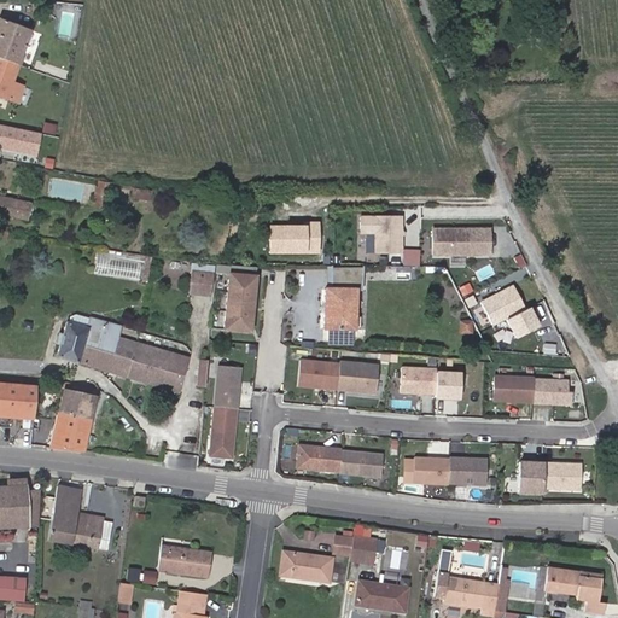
[(0,57),(18,64),(31,30),(0,18),(0,57)]
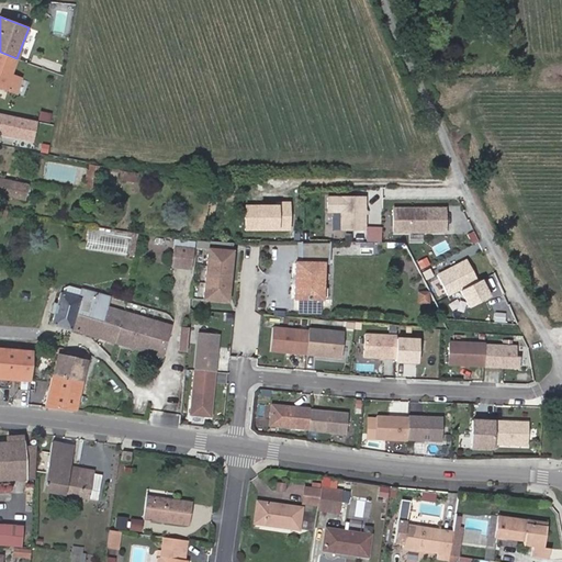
[(47,34),(29,27),(17,58),(18,58),(27,62),(29,57),(32,58),(35,51),(41,52),(47,34)]
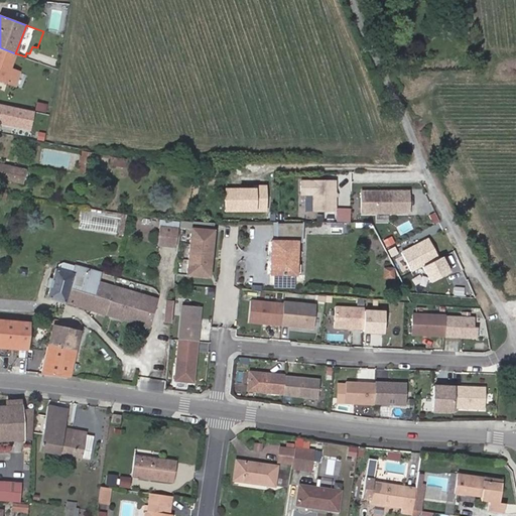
[(458,40),(459,51),(468,51),(467,39),(458,40)]
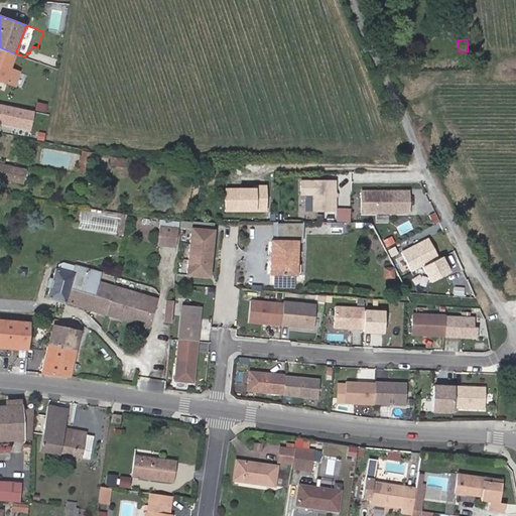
[(18,71),(11,69),(16,53),(15,53),(0,47),(0,79),(13,84),(18,71)]
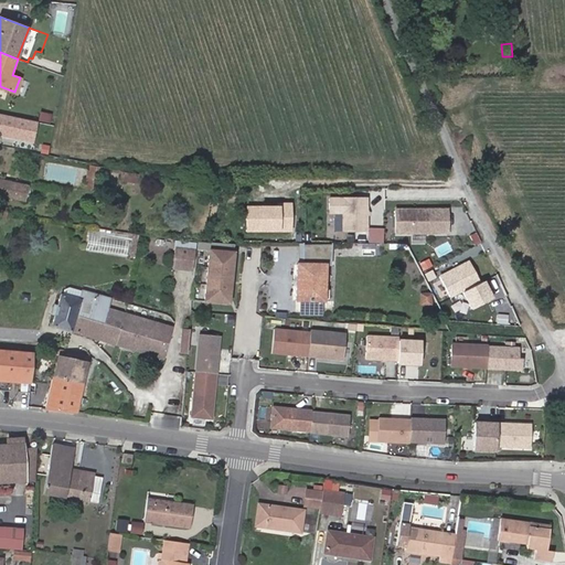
[(39,120),(51,124),(53,114),(41,112),(39,120)]
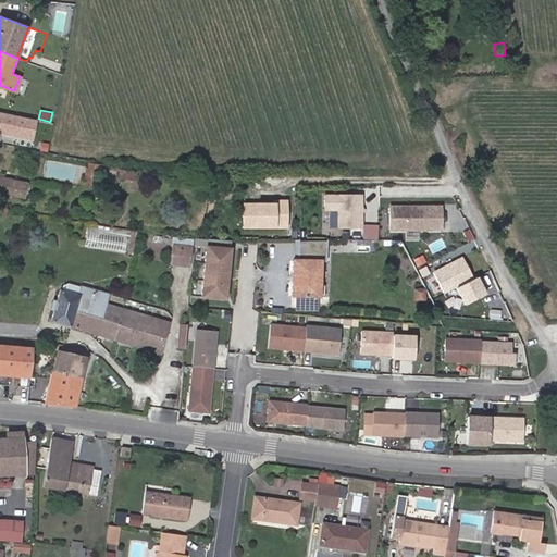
[(0,135),(34,143),(39,120),(0,111),(0,135)]
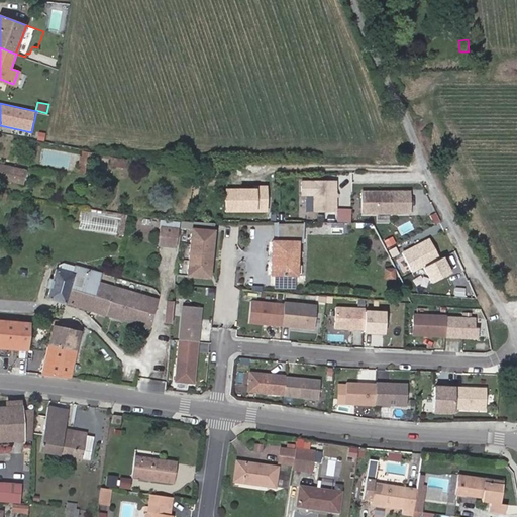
[(94,160),(95,152),(83,150),(78,171),(85,173),(88,159),(94,160)]
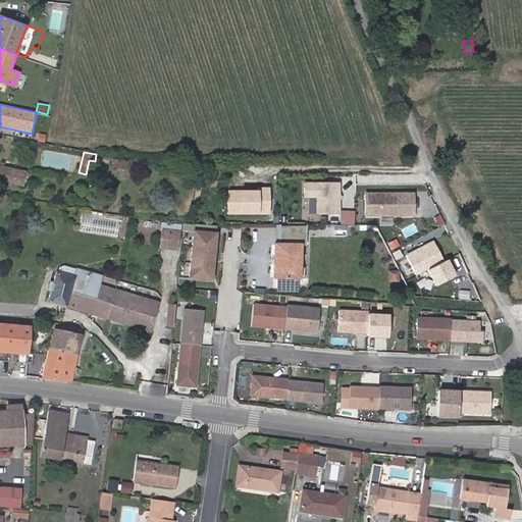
[(111,166),(127,169),(128,161),(112,158),(111,166)]
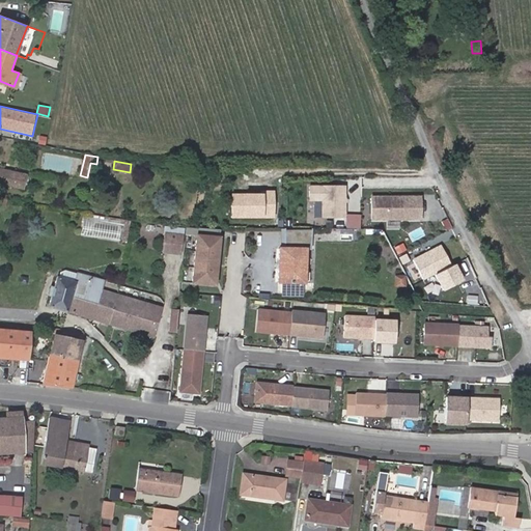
[(0,167),(0,178),(24,185),(27,173),(0,167)]
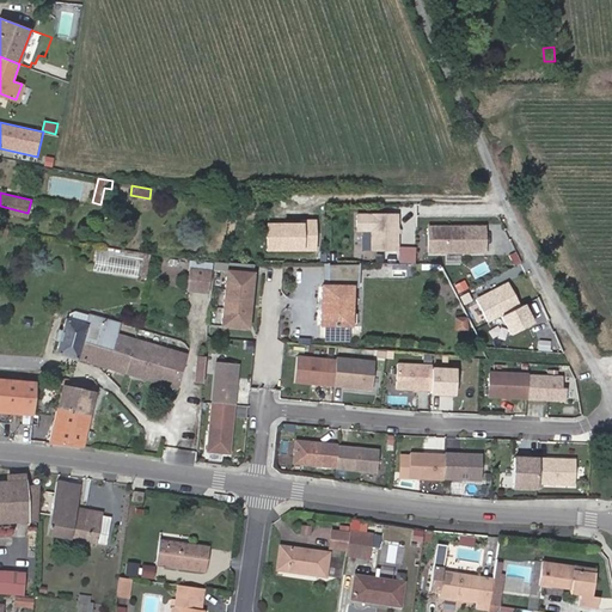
[(0,209),(28,216),(28,213),(0,206),(0,209)]
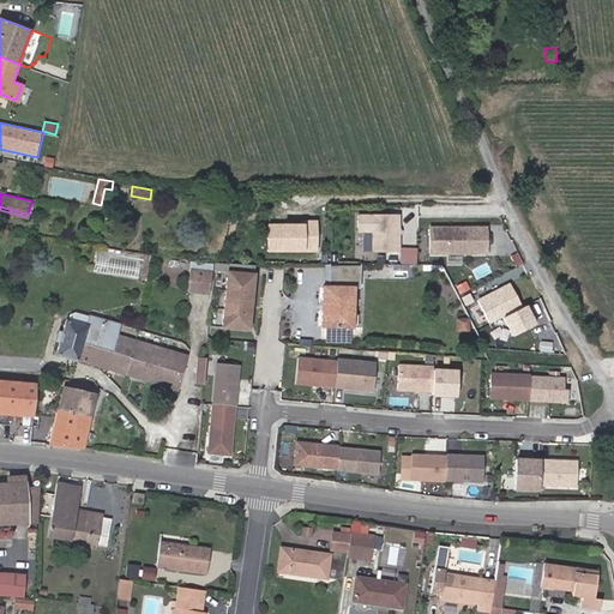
[(372,252),(402,252),(403,214),(359,212),(359,233),(373,233),(372,252)]
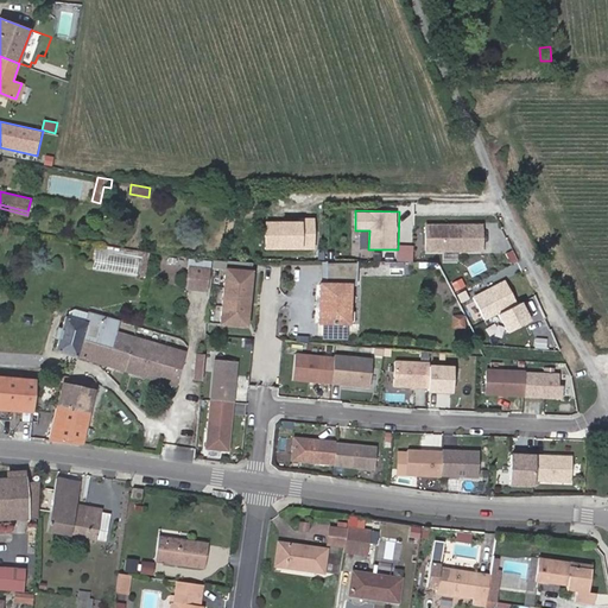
[(486,223),(425,222),(425,253),(486,253),(486,223)]
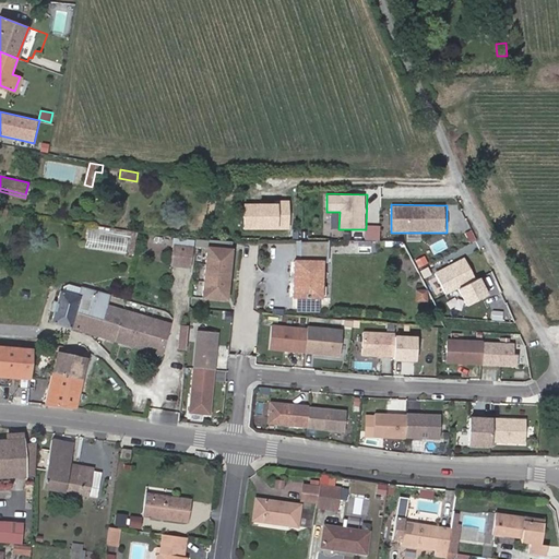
[(12,211),(0,207),(0,215),(11,217),(12,211)]
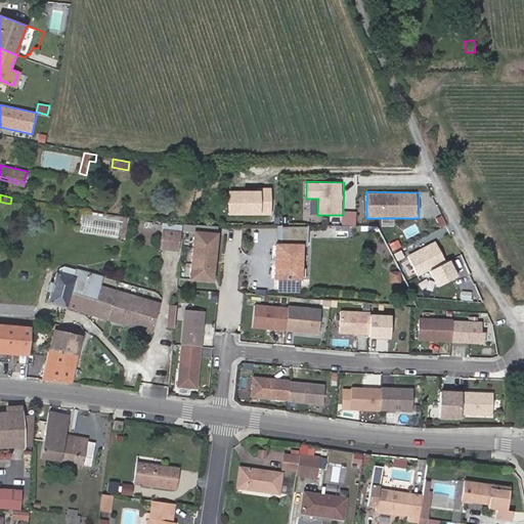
[(309,226),(279,226),(279,239),(309,241),(309,226)]
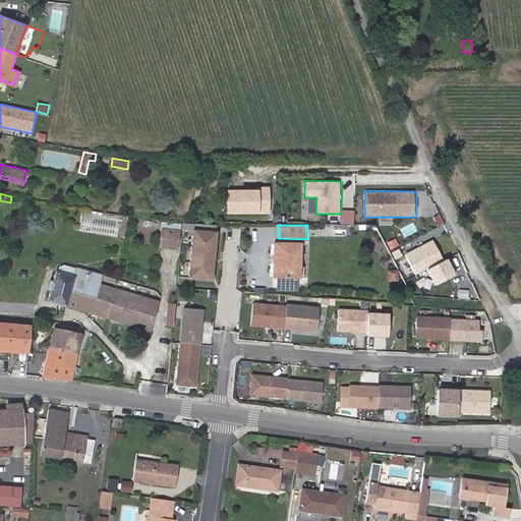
[(160,246),(178,248),(180,231),(162,229),(160,246)]
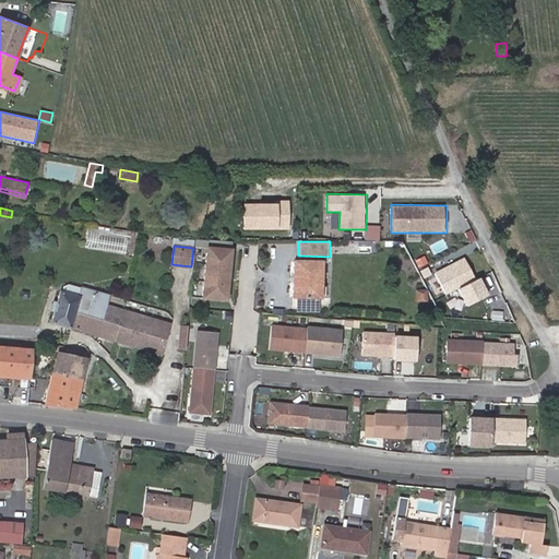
[(232,301),(235,248),(207,246),(204,299),(232,301)]
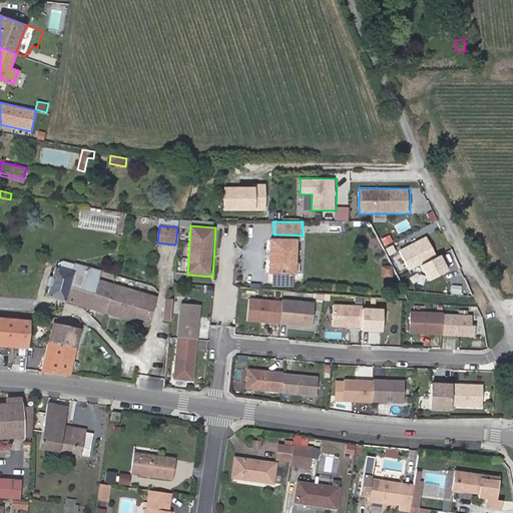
[(300,275),(300,238),(271,237),(271,275),(300,275)]
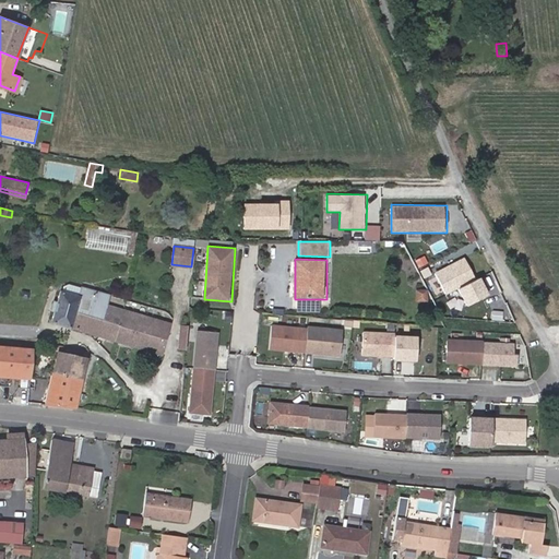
[(81,288),(79,296),(60,292),(57,301),(54,312),(50,322),(71,328),(71,326),(95,334),(97,335),(106,305),(109,296),(81,288)]
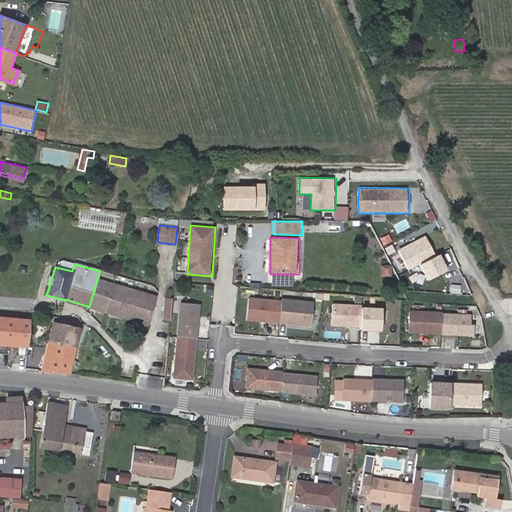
[(380,264),(380,276),(393,276),(393,264),(380,264)]
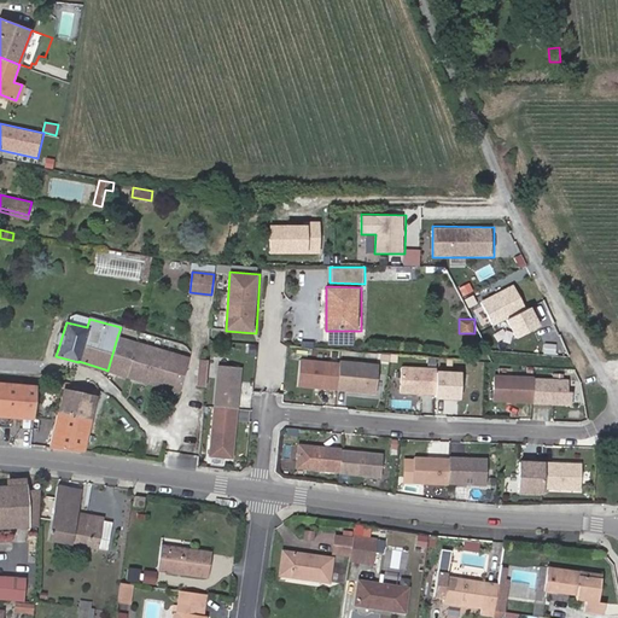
[(117,337),(108,371),(128,377),(138,343),(117,337)]
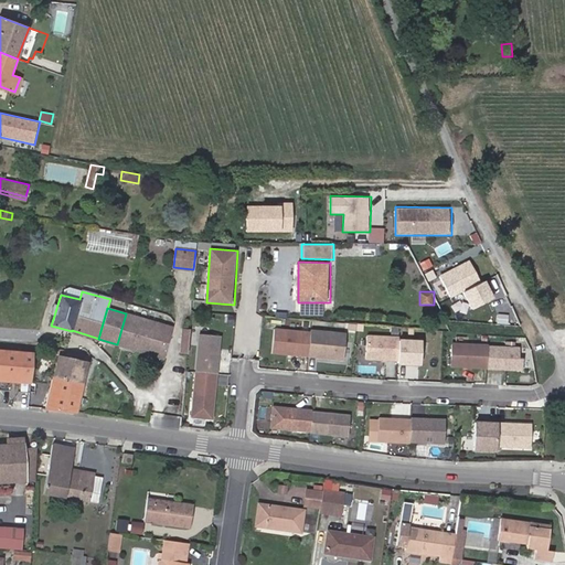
[(127,308),(126,313),(117,344),(158,356),(167,330),(138,321),(141,312),(127,308)]
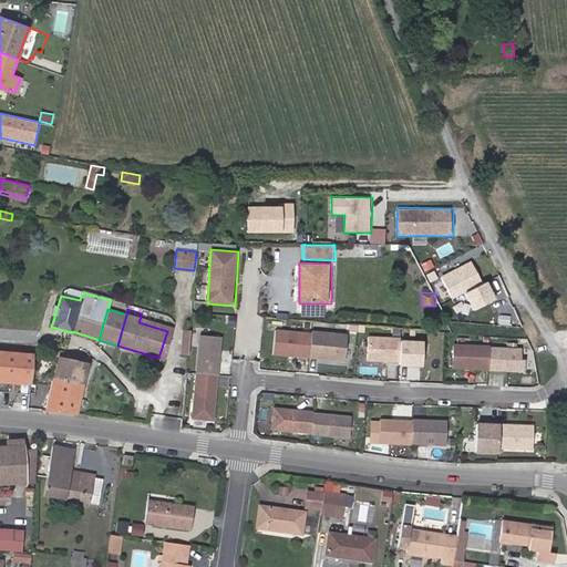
[(272,356),(348,361),(349,333),(275,328),(272,356)]
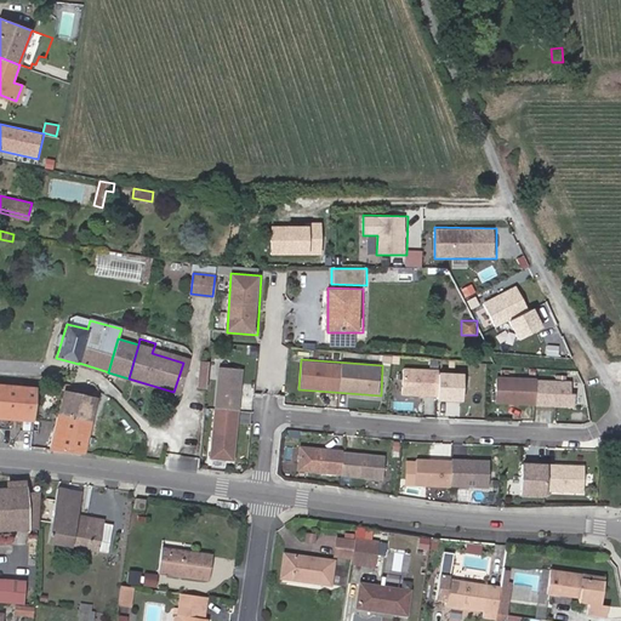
[(199,360),(197,388),(209,389),(211,362),(199,360)]
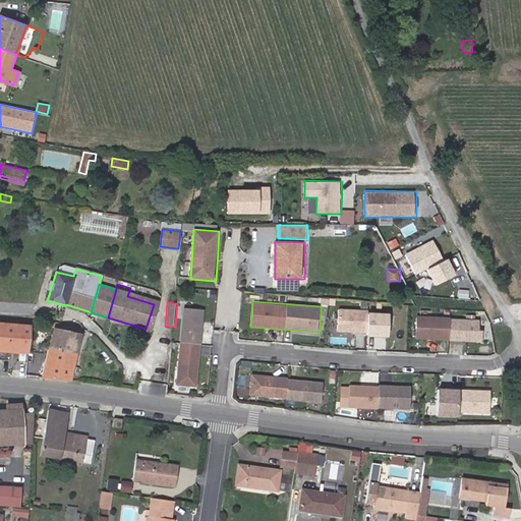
[(205,309),(182,307),(176,386),(198,388),(205,309)]
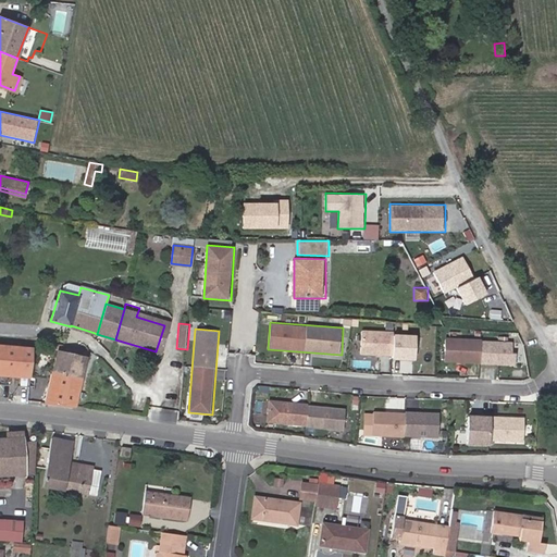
[(394,357),(395,331),(361,330),(360,355),(394,357)]
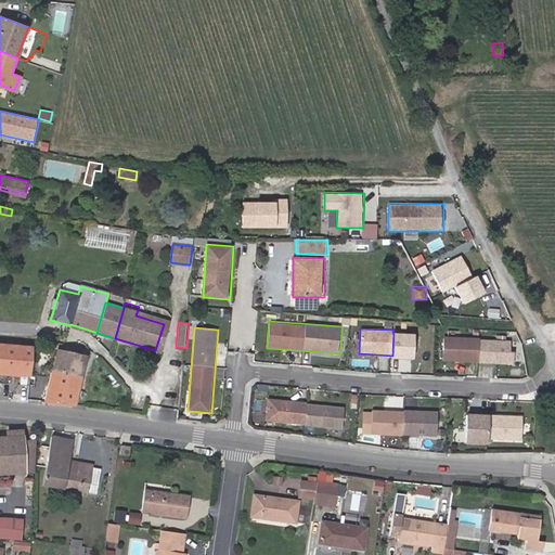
[(395,334),(392,356),(412,358),(414,335),(395,334)]
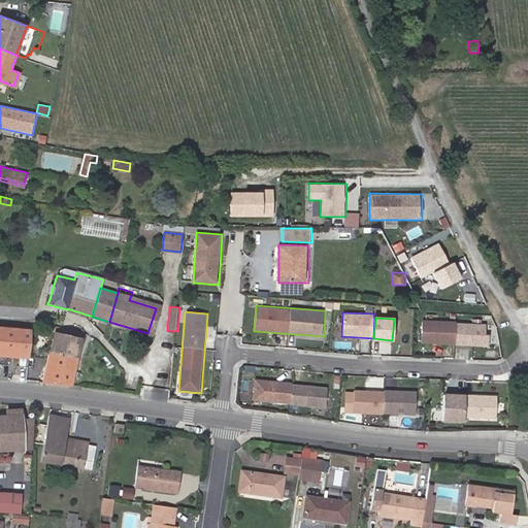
[(487,334),(487,323),(422,320),(422,343),(491,345),(491,334),(487,334)]
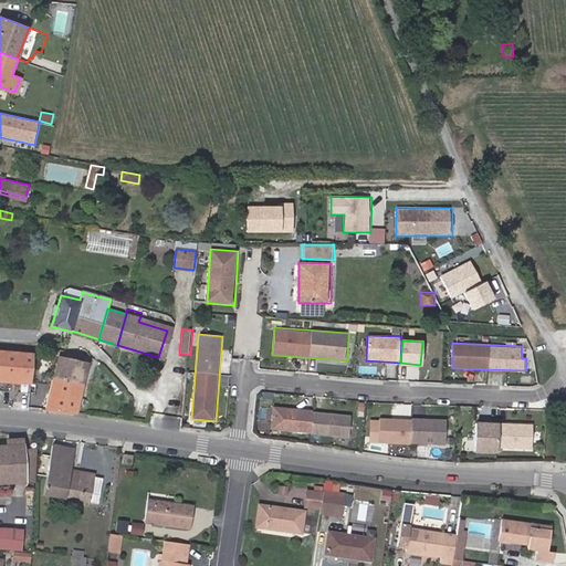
[(33,353),(0,350),(0,380),(31,383),(33,353)]
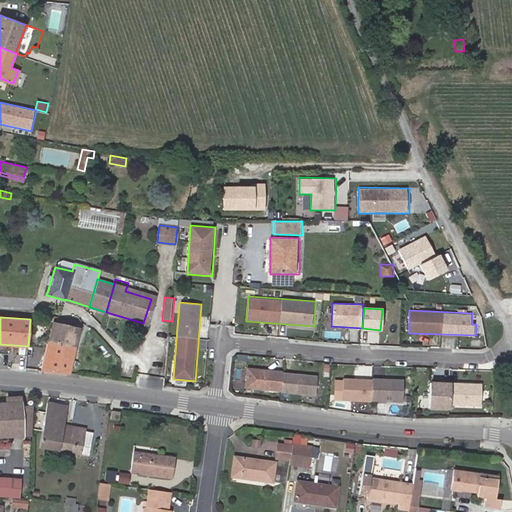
[(78,323),(54,317),(53,322),(77,327),(78,323)]
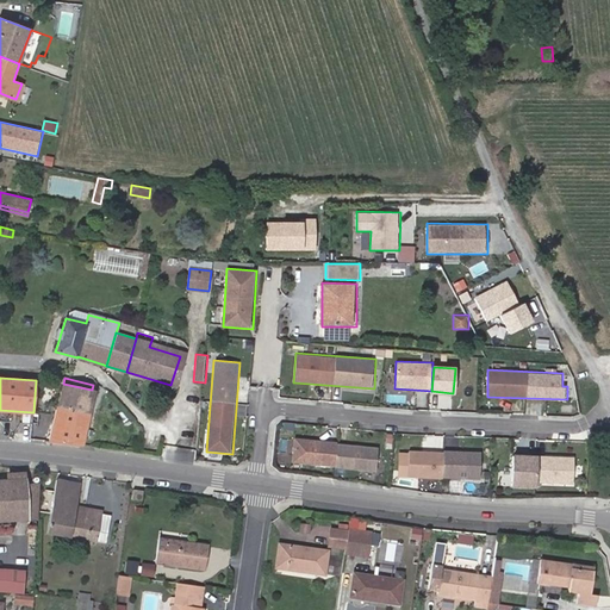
[(92,390),(63,384),(57,408),(89,415),(94,391),(92,390)]
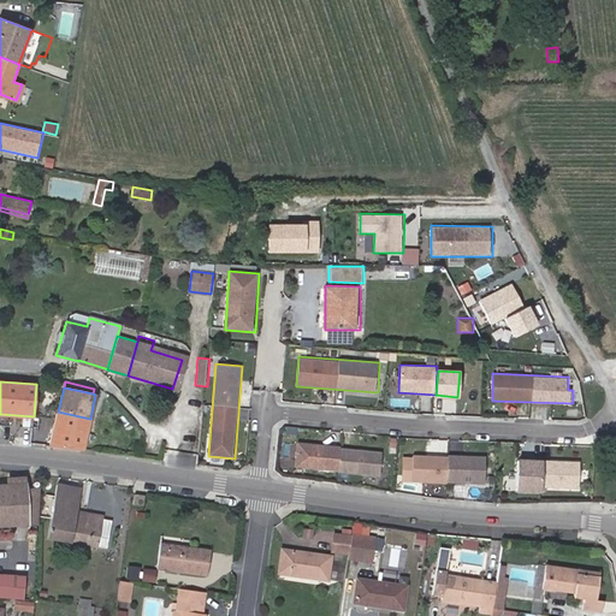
[(83,449),(90,419),(58,412),(49,444),(83,449)]
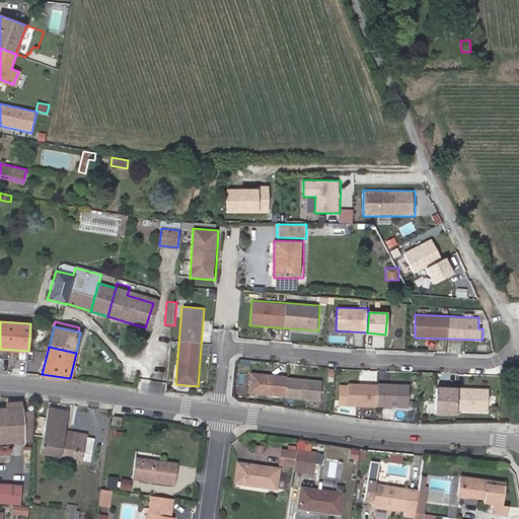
[(250,373),(248,395),(321,400),(323,378),(250,373)]
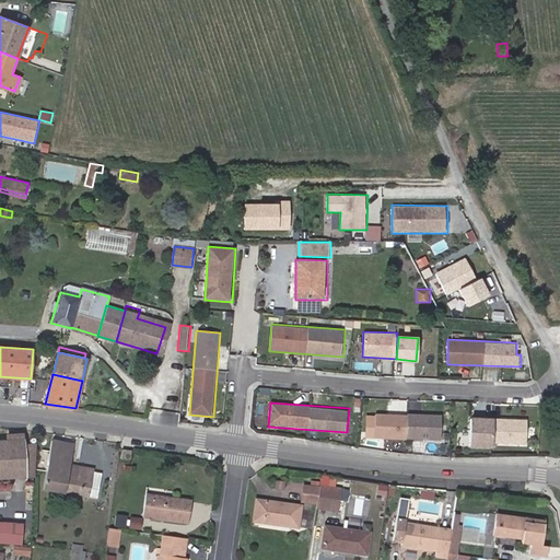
[(162,422),(176,424),(178,413),(164,411),(162,422)]
